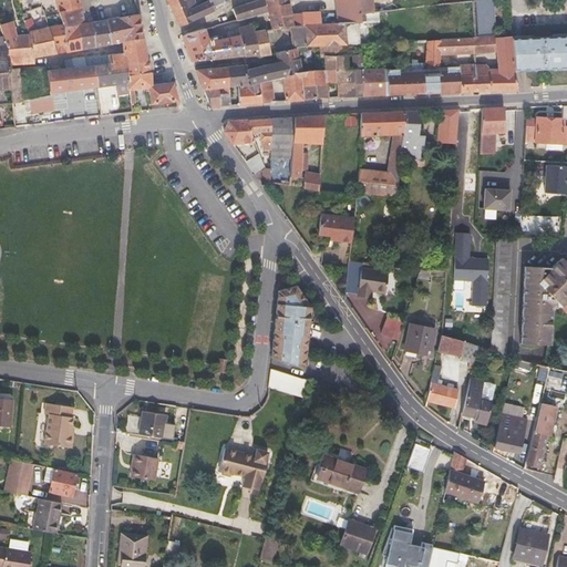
[(54,0),(64,23),(66,51),(82,49),(79,24),(84,23),(82,3),(80,0),(54,0)]
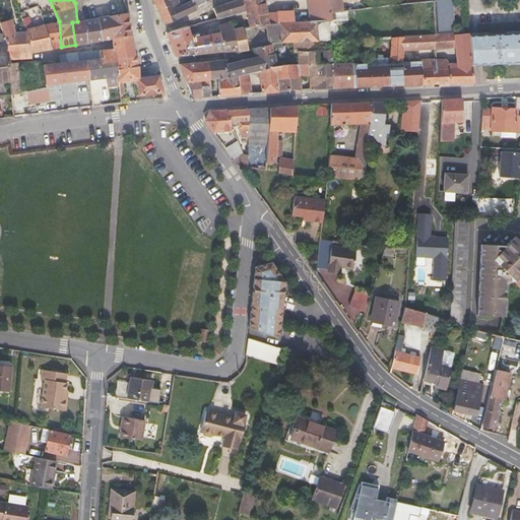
[(196,9),(191,0),(190,0),(180,5),(174,7),(170,0),(154,0),(165,23),(196,9)]
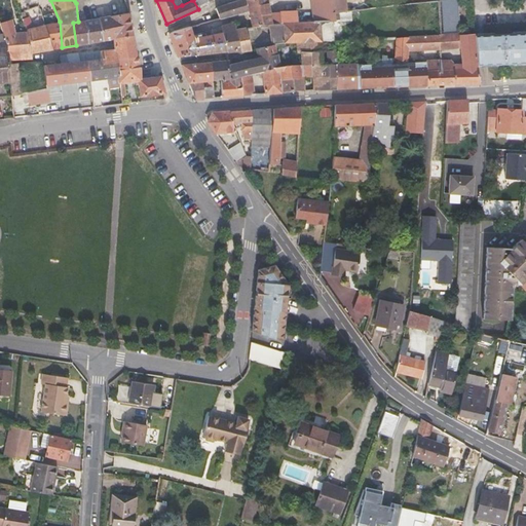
[(208,0),(193,0),(198,9),(210,4),(208,0)]
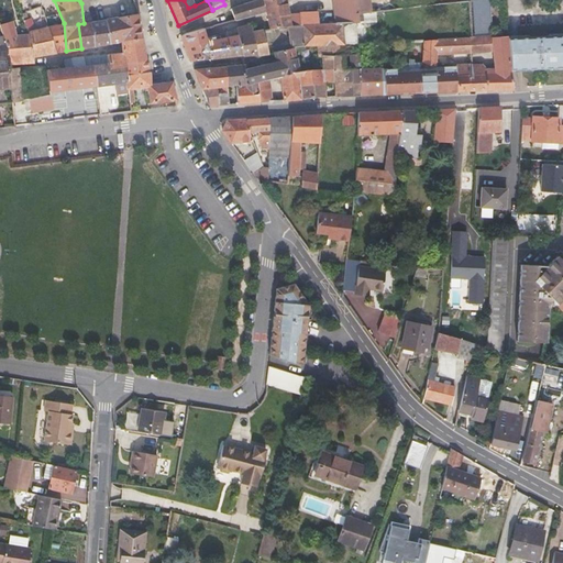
[(263,0),(258,0),(232,9),(235,20),(266,11),(263,0)]
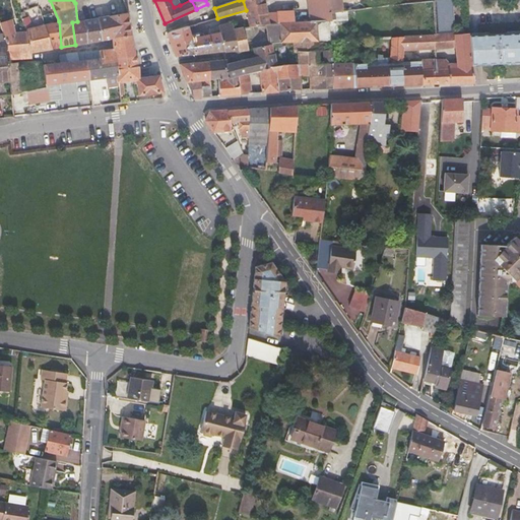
[(243,0),(246,10),(250,26),(267,24),(269,23),(263,0),(243,0)]
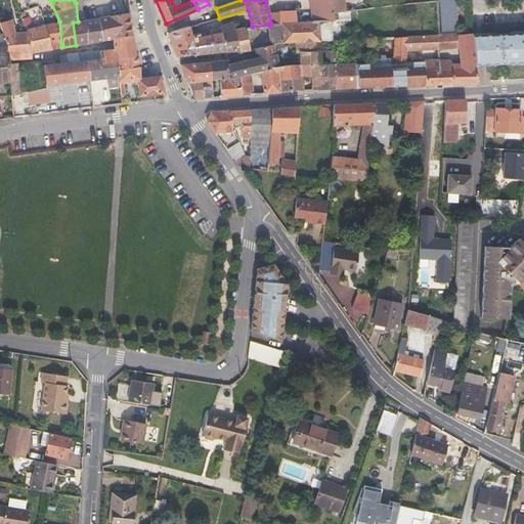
[(309,0),(309,2),(312,22),(319,22),(332,20),(334,20),(333,12),(345,11),(343,0),(309,0)]
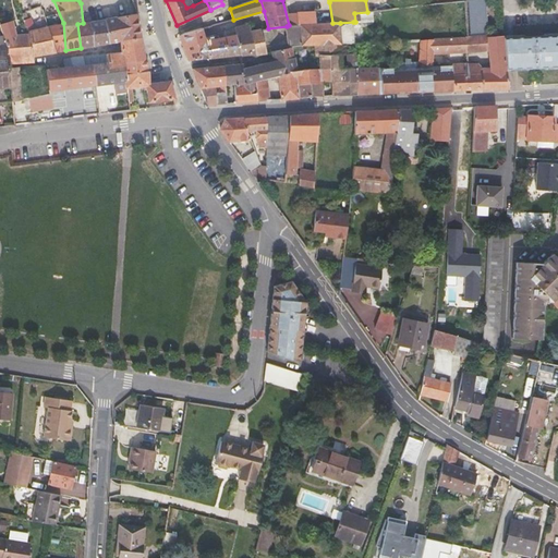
[(488,34),(485,0),(483,0),(468,1),(471,35),(488,34)]
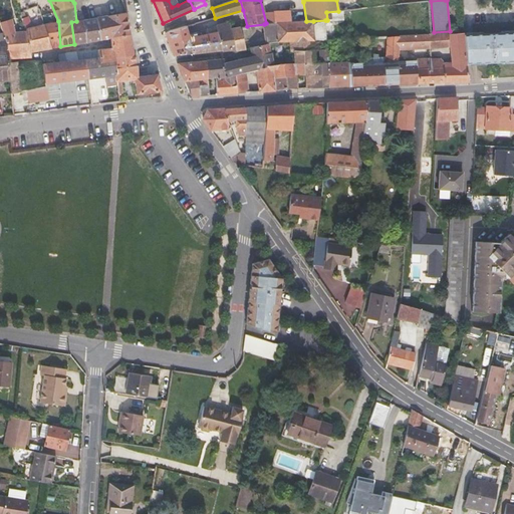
[(327,20),(343,19),(342,10),(338,11),(326,12),(327,20)]
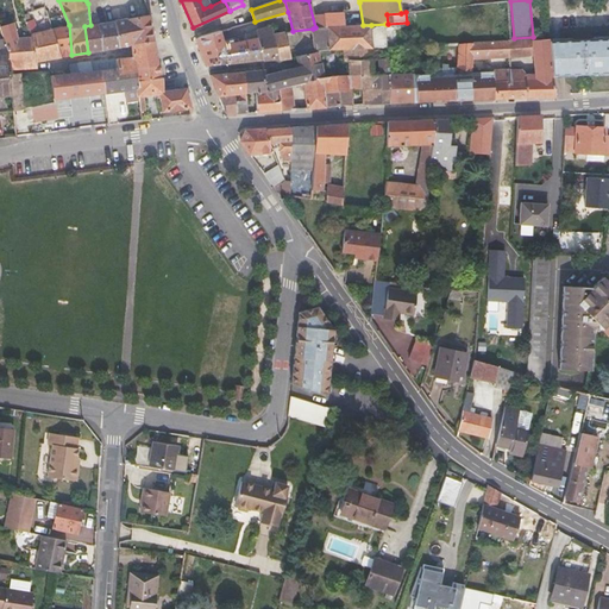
[(154,41),(150,14),(117,20),(119,46),(131,45),(154,41)]
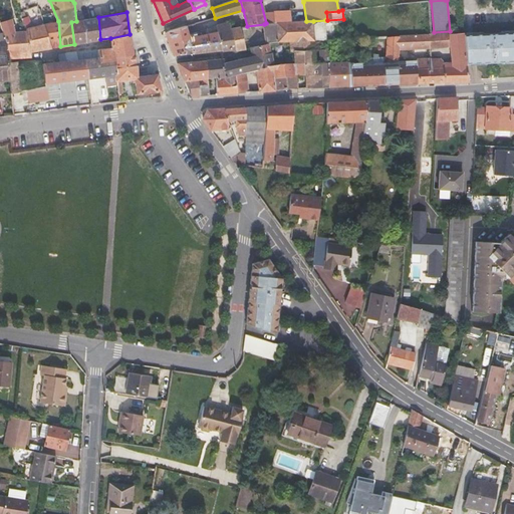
[(33,26),(29,15),(22,18),(26,31),(31,42),(6,43),(7,44),(8,58),(31,57),(30,52),(51,48),(44,24),(33,26)]
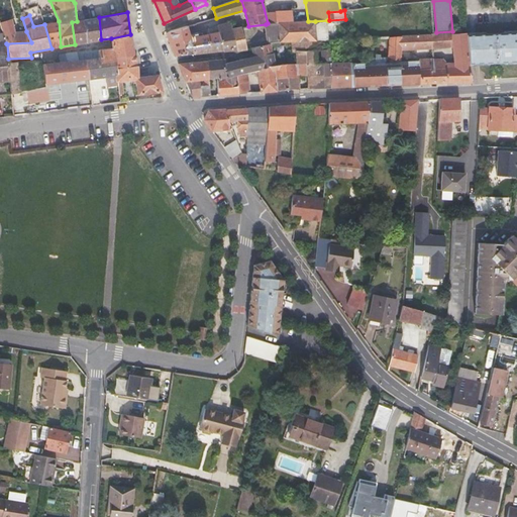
[(101,39),(99,17),(77,21),(72,22),(75,44),(77,44),(101,39)]
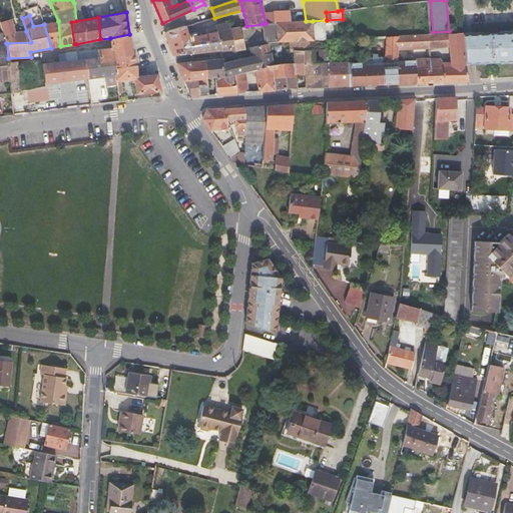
[(13,31),(11,19),(0,22),(0,23),(3,33),(2,33),(5,40),(6,43),(31,42),(26,31),(13,31)]
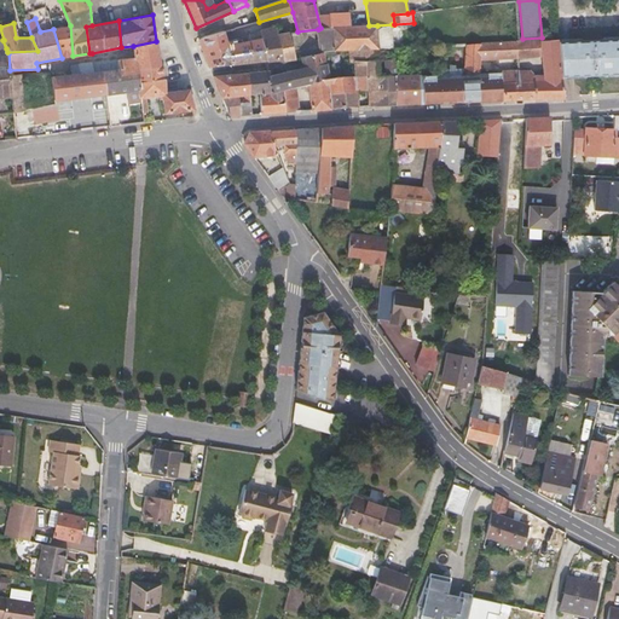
[(393,48),(394,48),(392,24),(377,25),(379,48),(393,48)]
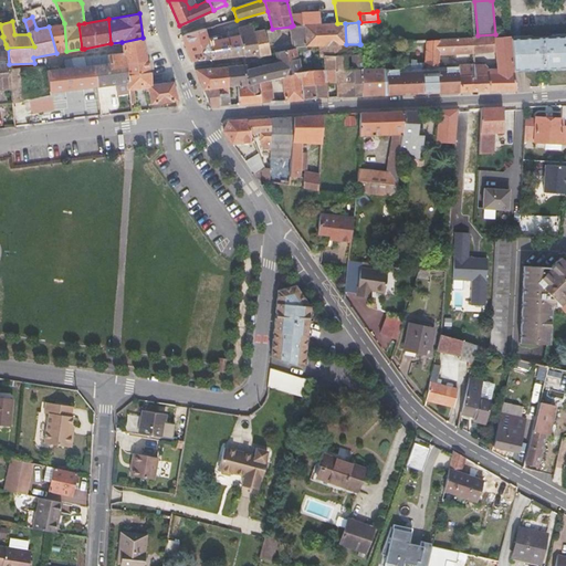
[(66,51),(64,23),(49,27),(56,53),(66,51)]
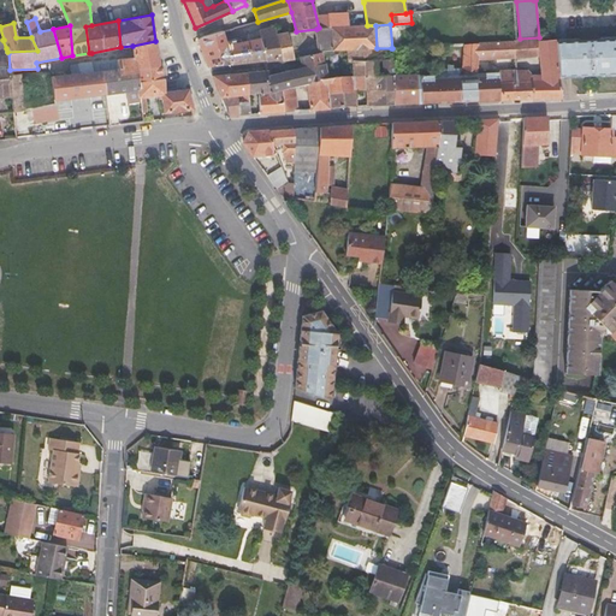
[(319,28),(317,29),(319,53),(324,53),(332,53),(332,51),(347,49),(359,49),(375,48),(377,48),(375,25),(367,25),(319,28)]
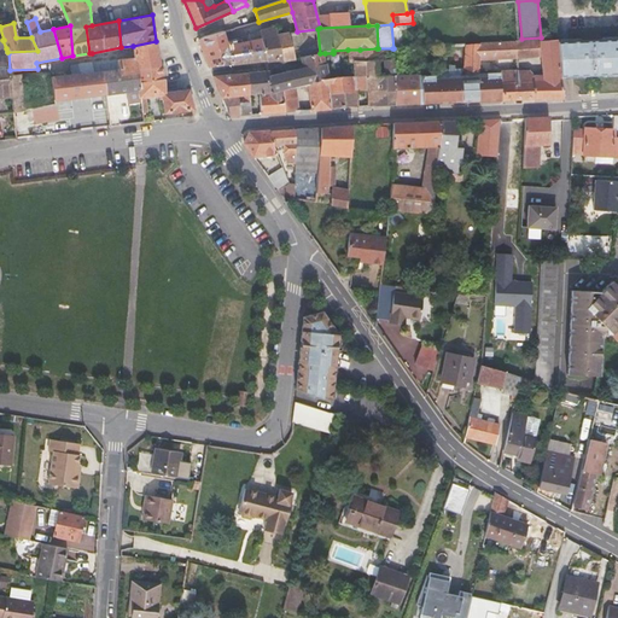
[(268,60),(284,59),(278,34),(277,28),(272,27),(260,31),(262,39),(267,60),(268,60)]
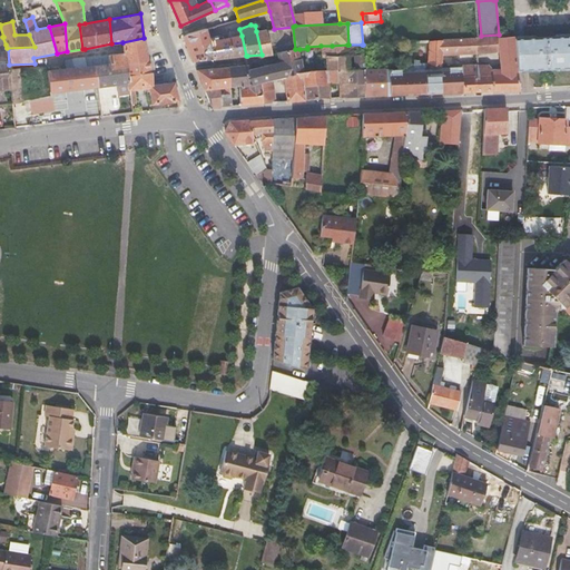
[(183,36),(184,37),(185,40),(187,46),(209,41),(207,35),(206,29),(183,36)]
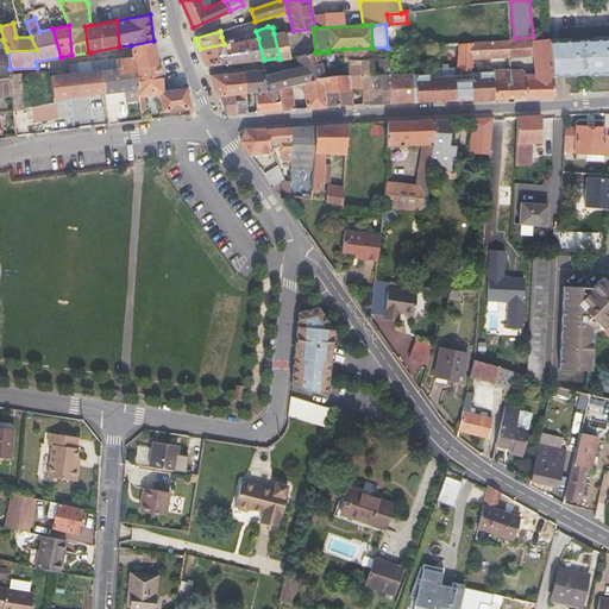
[(280,58),(289,58),(283,32),(274,33),(280,58)]
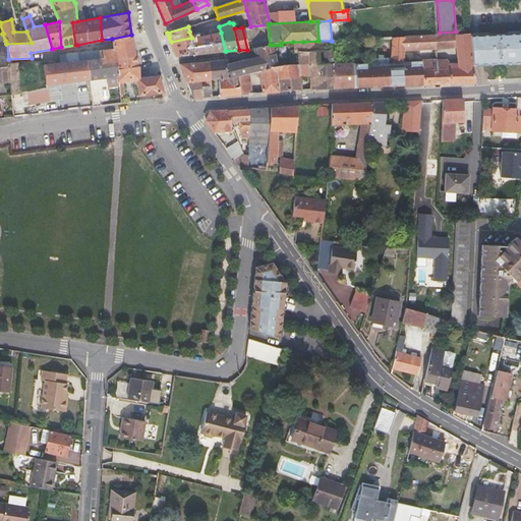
[(473,64),(480,64),(520,61),(520,32),(477,36),(470,37),(473,64)]
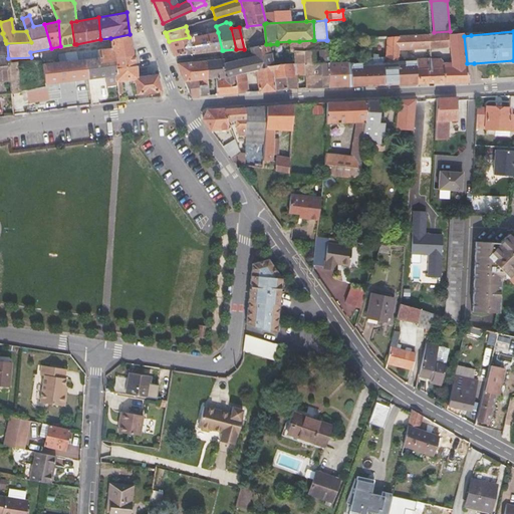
[(189,37),(169,41),(174,55),(222,50),(218,32),(189,37)]
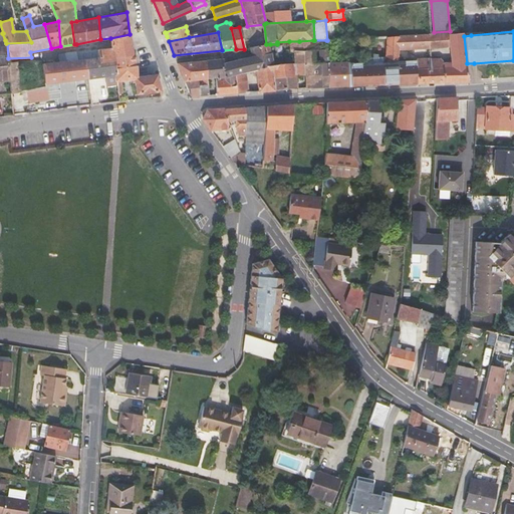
[(464,36),(464,33),(449,34),(450,46),(452,62),(453,67),(444,68),(445,82),(469,82),(469,80),(467,63),(464,36)]
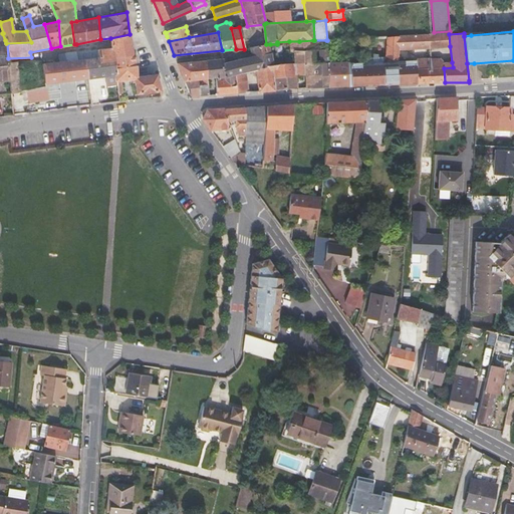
[(130,34),(110,38),(111,43),(112,47),(132,44),(131,39),(130,34)]
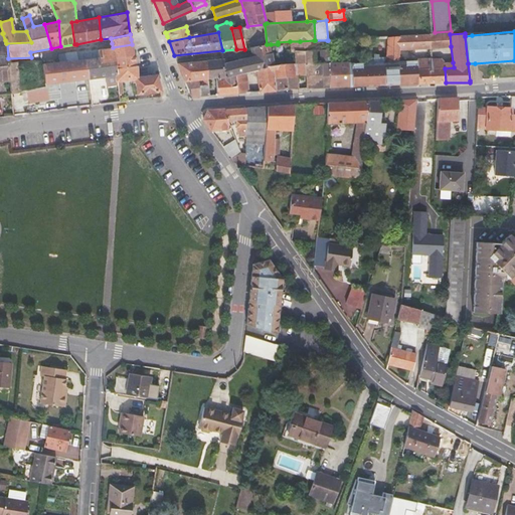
[(430,47),(451,46),(450,34),(433,34),(430,35),(430,47)]
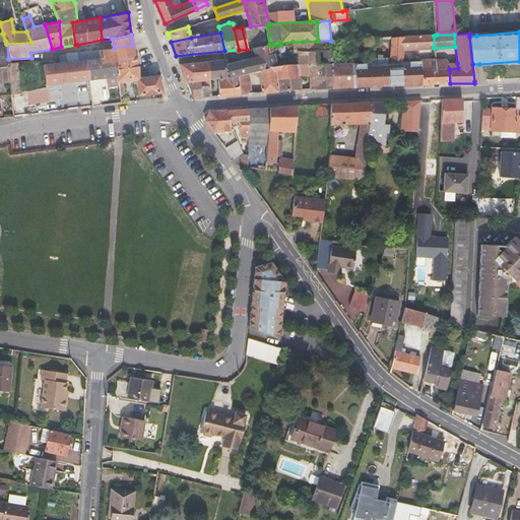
[(390,62),(403,61),(403,50),(434,48),(434,36),(396,37),(390,37),(390,51),(390,62)]
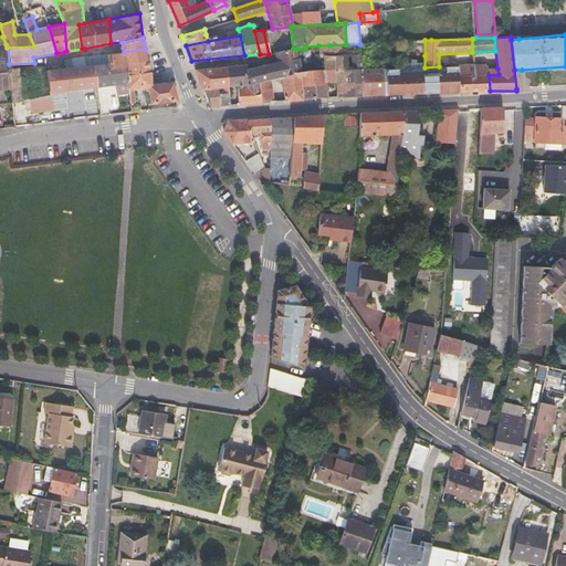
[(7,48),(6,44),(0,44),(0,104),(12,103),(12,102),(11,87),(9,69),(9,64),(8,49),(7,48)]
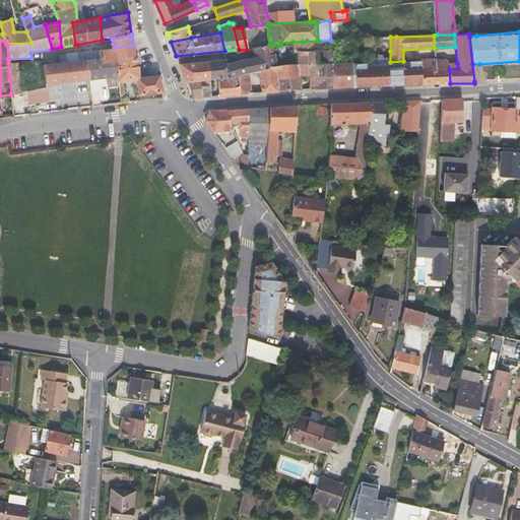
[(316,51),(317,51),(317,41),(303,42),(303,51),(298,51),(299,64),(317,63),(316,51)]
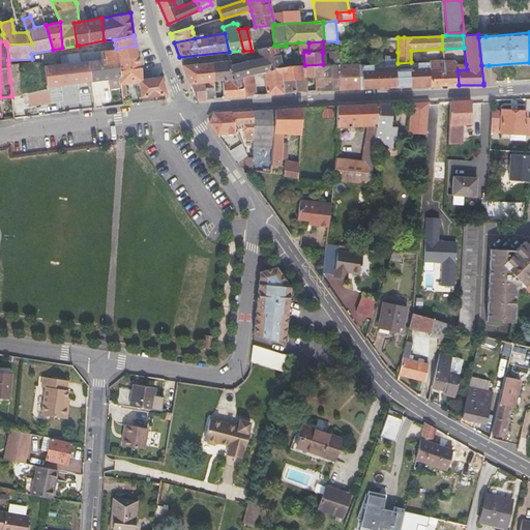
[(298,42),(299,52),(303,52),(308,52),(308,42),(298,42)]
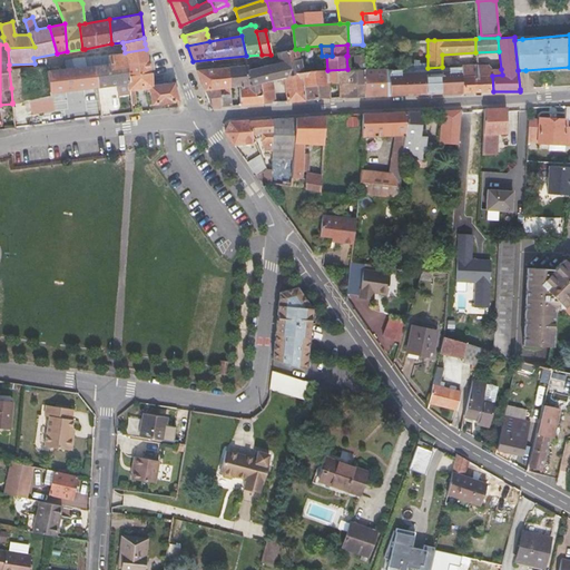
[(147,61),(146,52),(146,49),(125,52),(108,55),(109,65),(126,64),(147,61)]
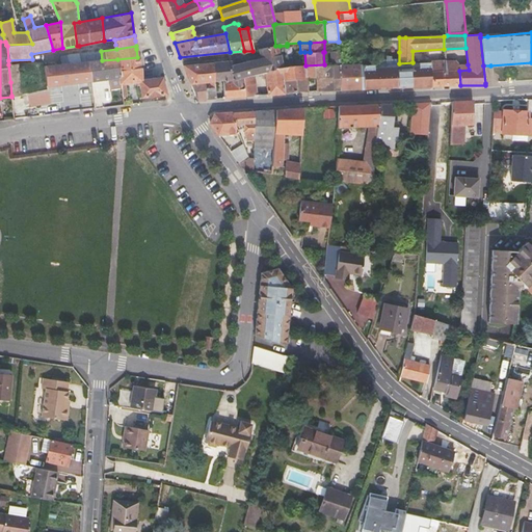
[(234,64),(233,60),(231,60),(231,61),(232,80),(243,78),(254,75),(265,72),(283,67),(284,67),(280,46),(275,46),(260,49),(262,62),(234,64)]
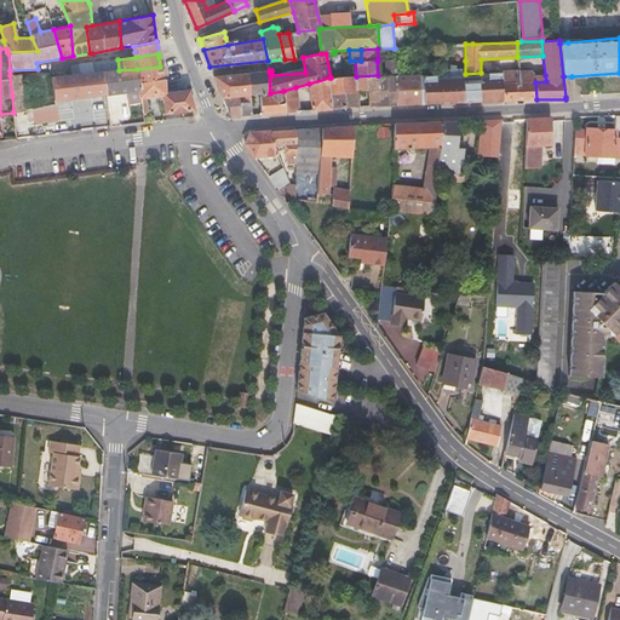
[(118,59),(92,63),(93,73),(104,72),(108,93),(127,91),(141,90),(139,82),(137,69),(119,70),(118,59)]
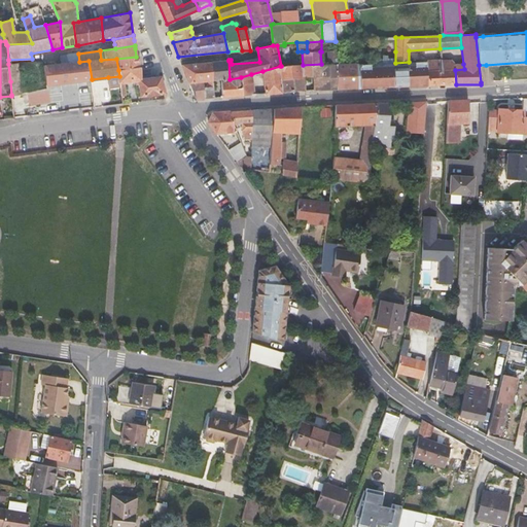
[(315,76),(319,76),(320,90),(358,89),(357,64),(338,64),(338,50),(327,50),(328,64),(321,64),(303,65),(304,77),(315,76)]
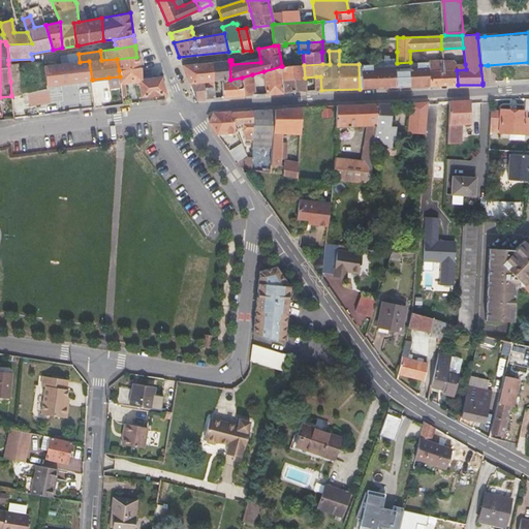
[(79,54),(69,55),(69,63),(80,62),(79,54)]
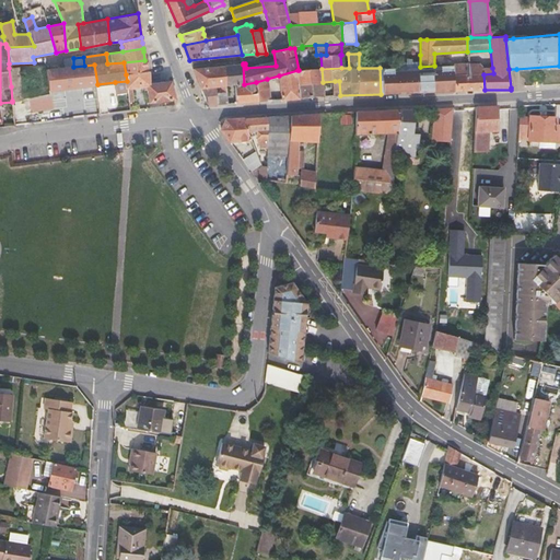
[(73,58),(63,58),(65,60),(65,68),(73,67),(73,58)]
